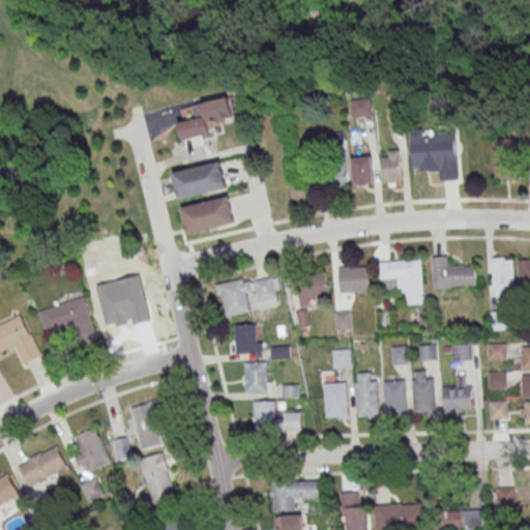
[(209,123),(235,118),(231,98),(195,105),(198,119),(179,122),(182,140),(211,135),(209,123)]
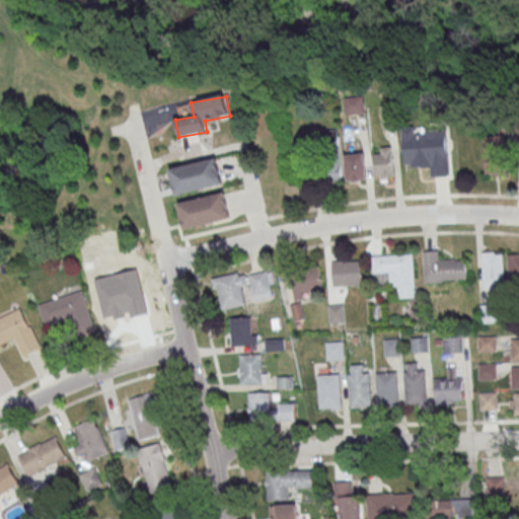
[(366,115),(365,97),(347,97),(347,115),(366,115)]
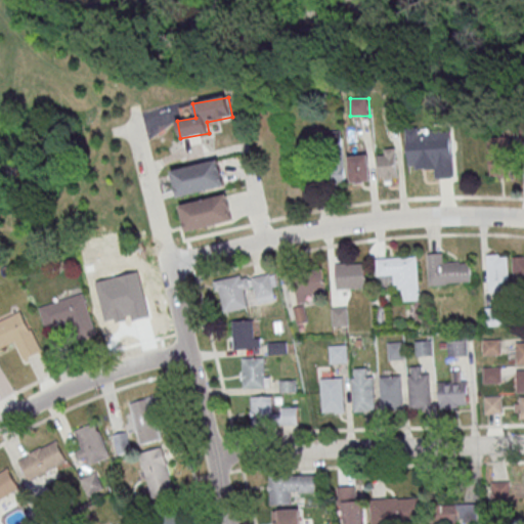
[(344,180),(344,131),(332,131),(332,180),(344,180)]
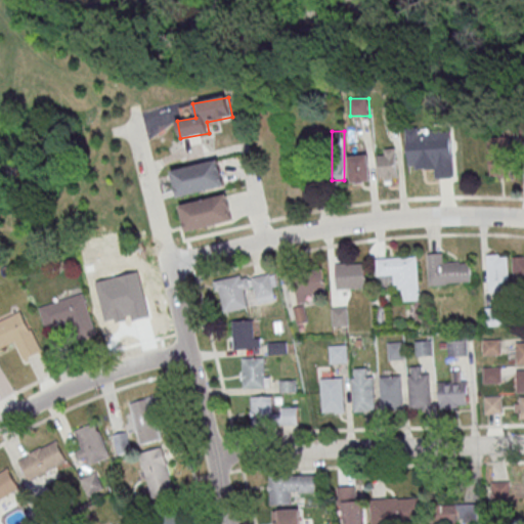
[(511,176),(511,136),(489,136),(489,176),(511,176)]
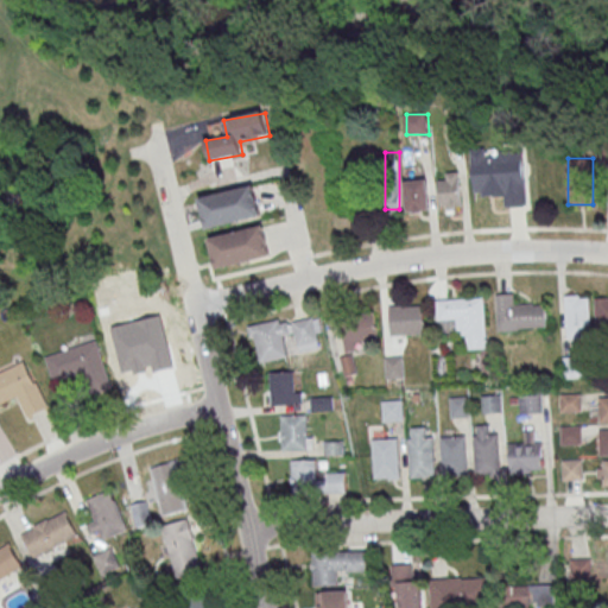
[(494,170),(494,204),(532,204),(532,170),(494,170)]
